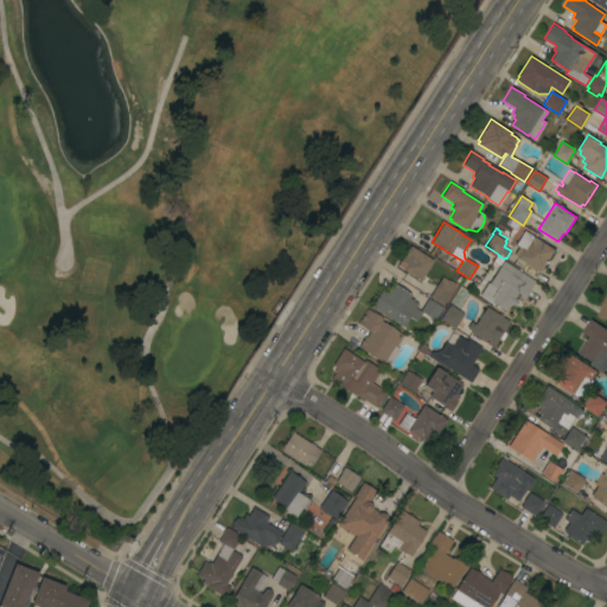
[(541,274),(516,257),(516,256),(513,255),(517,250),(513,248),(524,231),(534,236),(555,249),(541,274)]
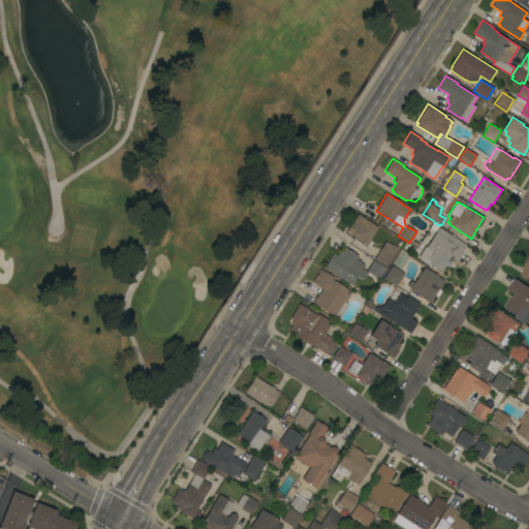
[(377,227),(366,245),(365,246),(362,245),(363,243),(350,235),(351,235),(346,231),(358,214),(377,227)]
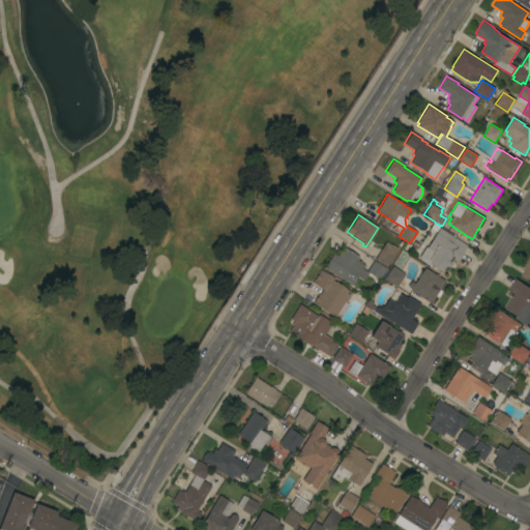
[(467,245),(463,253),(464,253),(459,261),(458,260),(457,262),(450,258),(441,271),(430,264),(429,265),(420,260),(420,259),(419,257),(425,246),(427,247),(440,228),(467,245)]
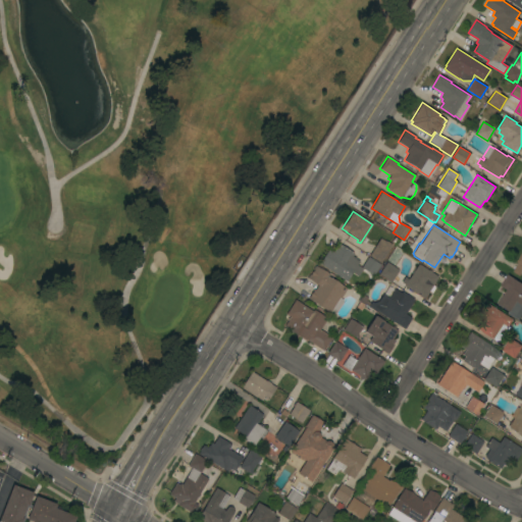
[(380,263),(369,256),(380,238),(384,241),(387,241),(393,245),(380,263)]
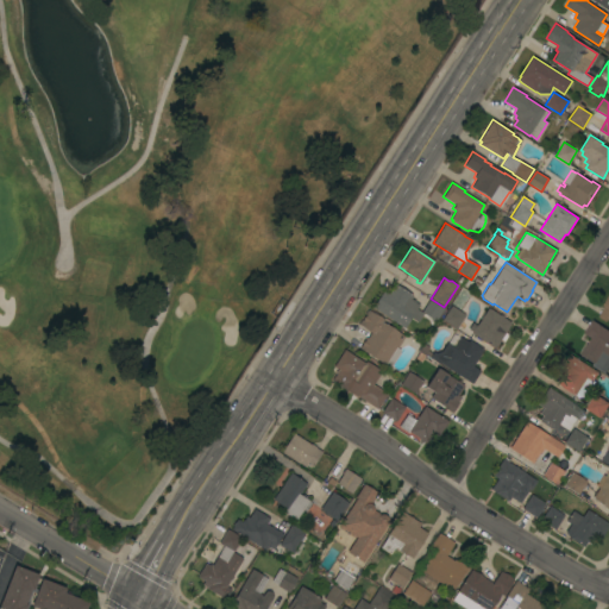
[(372,307),(383,290),(388,294),(394,283),(412,295),(412,296),(413,296),(410,300),(419,305),(416,309),(421,312),(429,300),(444,308),(435,321),(424,313),(418,322),(410,318),(405,328),(372,307)]
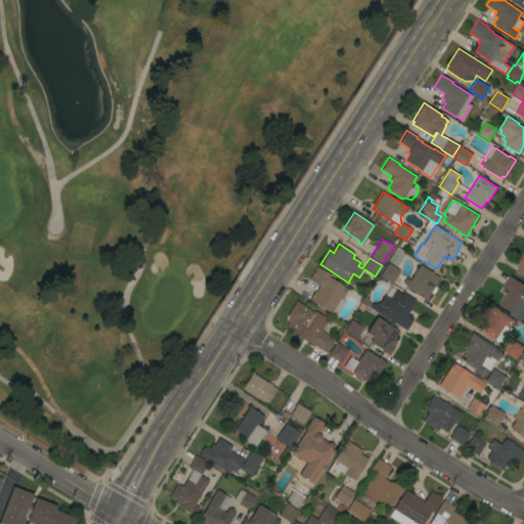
[(380,275),(388,264),(386,263),(397,247),(406,253),(396,268),(400,271),(392,284),(380,275)]
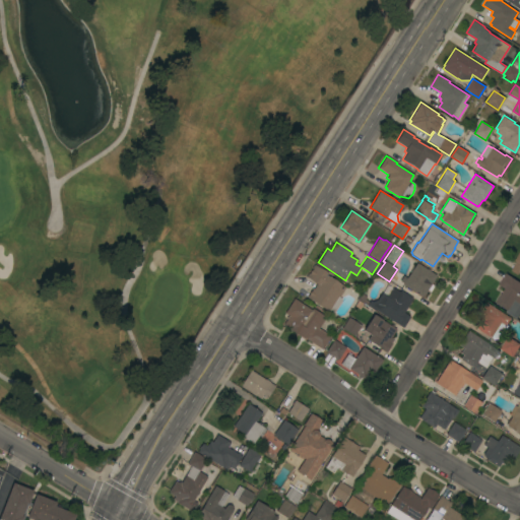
[(519,270),(518,274),(511,270),(516,262),(514,260),(515,258),(516,259),(519,252),(519,270)]
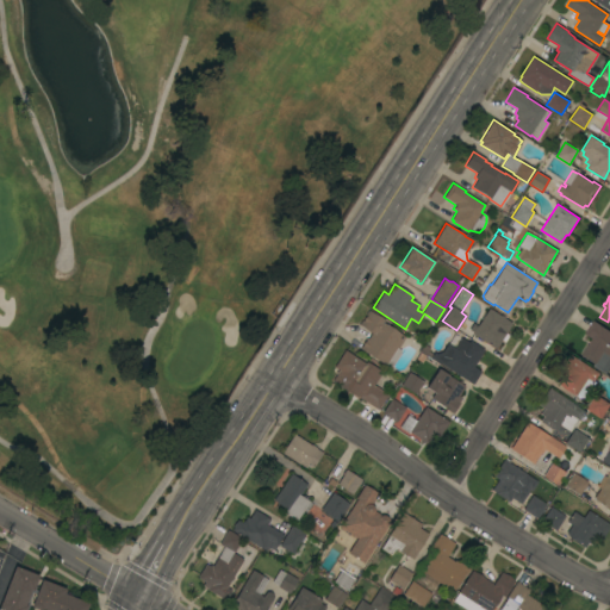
[(502,315),(505,317),(504,318),(512,323),(505,334),(509,335),(504,342),(502,340),(496,349),(472,334),(473,332),(468,330),(473,323),(477,327),(489,309),(500,316),(502,315)]
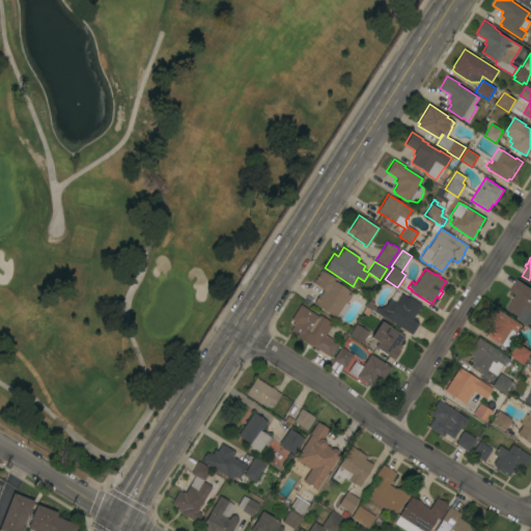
[(336,318),(313,303),(313,302),(314,302),(318,297),(317,296),(318,294),(319,295),(324,289),(312,282),(314,279),(315,279),(319,274),(318,274),(320,270),(335,279),(334,281),(353,294),(336,318)]
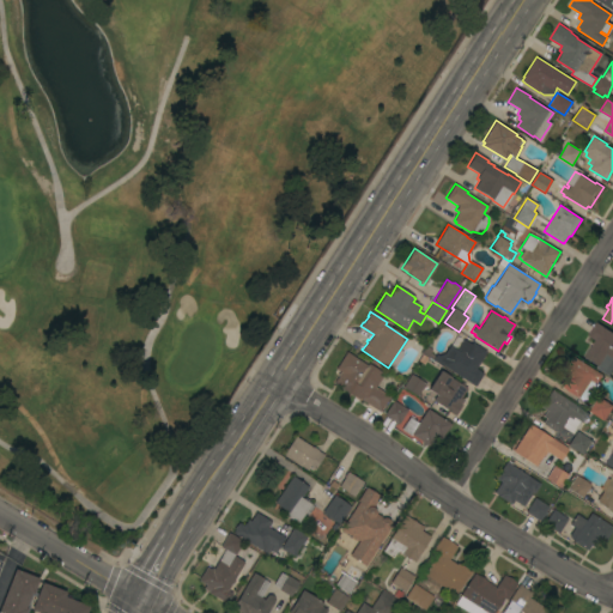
[(612,332),(612,369),(608,376),(596,368),(598,365),(584,357),(595,340),(587,335),(596,322),(612,332)]
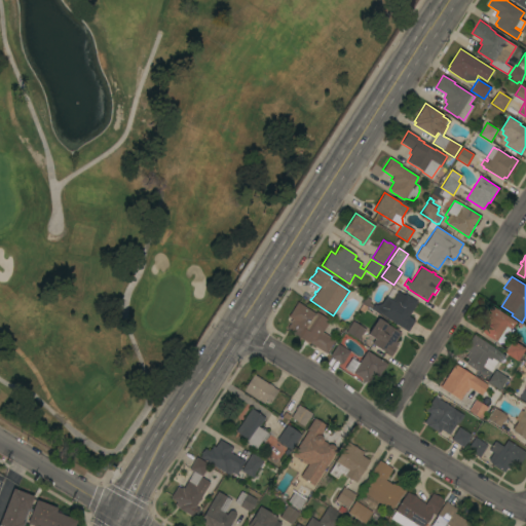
[(372,308),(371,309),(361,303),(365,296),(371,300),(369,303),(373,305),(374,304),(376,305),(381,303),(385,296),(391,300),(398,291),(404,295),(405,294),(417,301),(408,316),(415,321),(407,332),(372,308)]
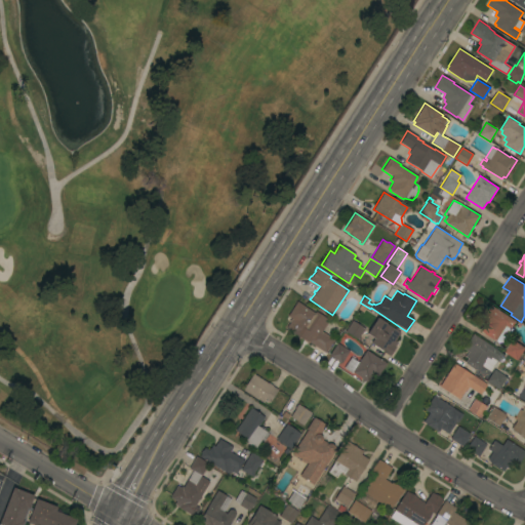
[(315,313),(316,312),(329,320),(322,331),(334,339),(325,353),(309,342),(309,344),(288,330),(288,329),(286,327),(289,322),(288,321),(289,319),(290,320),(291,319),(287,316),(296,301),(315,313)]
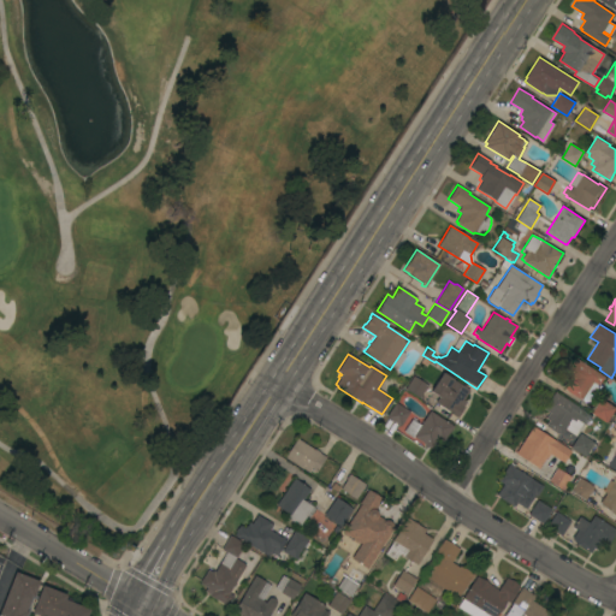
[(582,401),(581,401),(567,391),(568,391),(564,389),(572,378),(564,374),(573,362),(574,362),(576,357),(605,377),(600,385),(602,386),(591,402),(585,402),(582,401)]
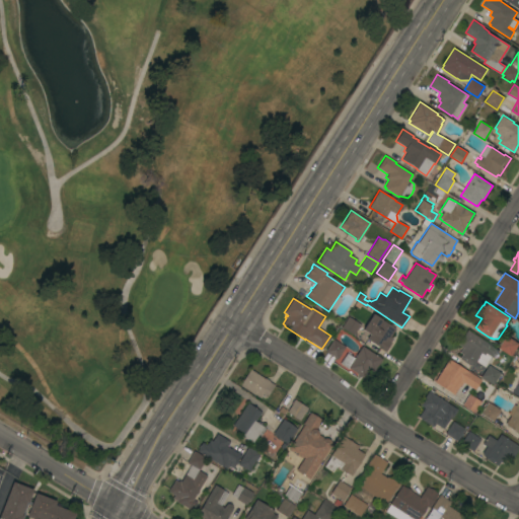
[(389,325),(391,323),(393,325),(392,326),(395,328),(390,337),(392,339),(389,343),(390,344),(385,352),(380,349),(381,349),(366,339),(369,335),(362,329),(372,313),(389,325)]
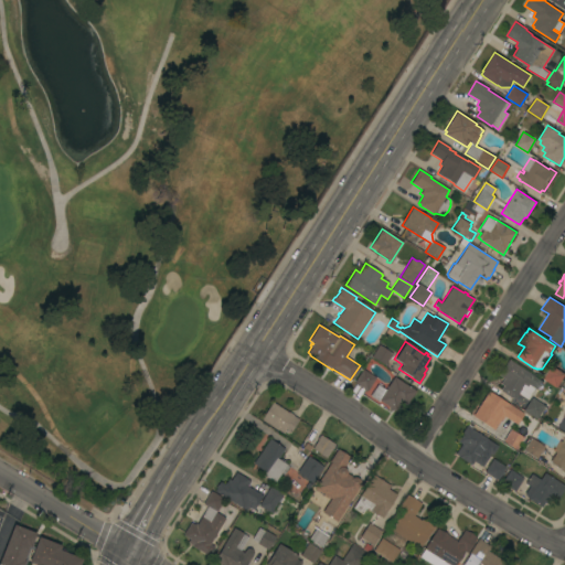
[(385,365),(381,363),(382,360),(376,356),(374,360),(371,358),(379,344),(392,353),(385,365)]
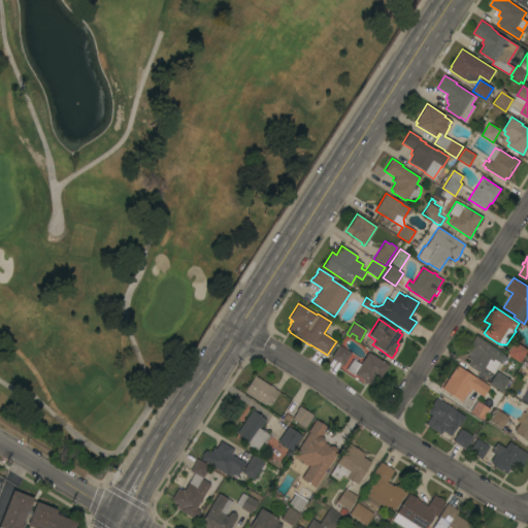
[(501,364),(500,364),(493,374),(484,368),(482,372),(481,371),(480,373),(467,365),(469,360),(467,359),(470,354),(465,351),(475,336),(506,356),(501,364)]
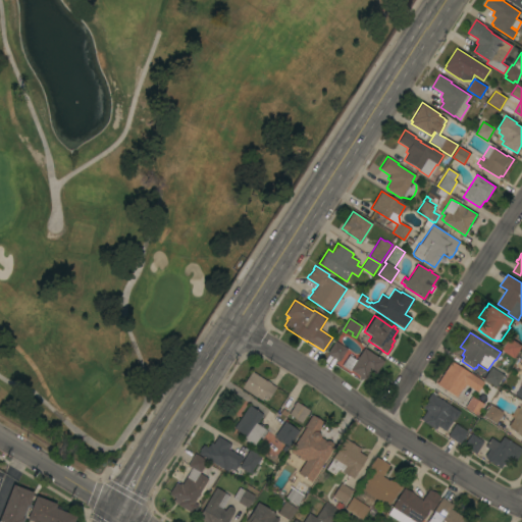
[(521,346),(514,358),(502,350),(510,337),(521,346)]
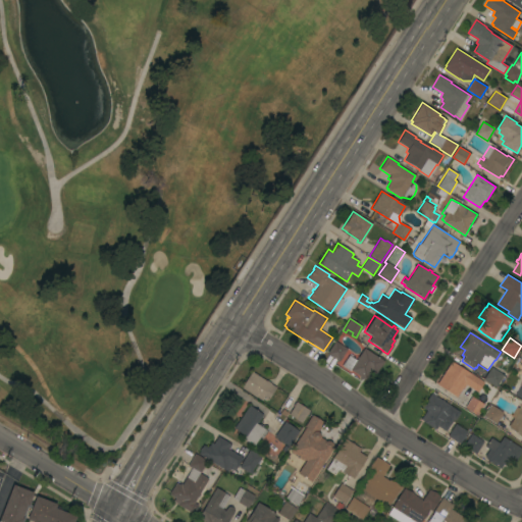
[(327,353),(334,341),(347,349),(340,361),(327,353)]
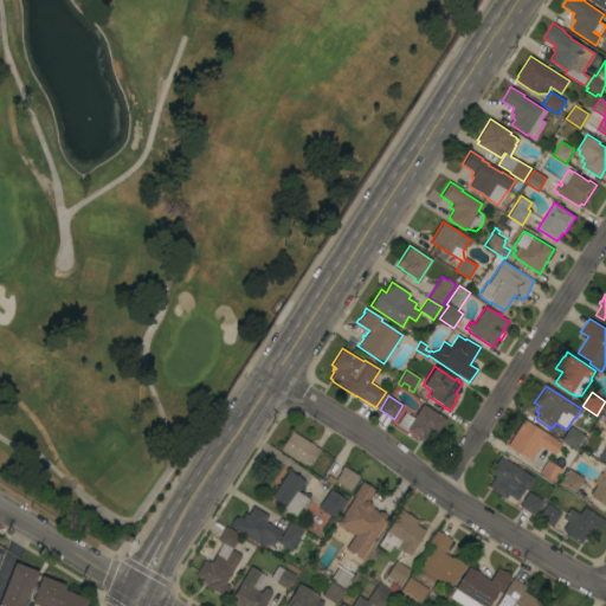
[(445,419),(436,434),(431,431),(424,442),(421,439),(420,440),(417,438),(418,437),(407,430),(406,431),(397,425),(405,412),(413,418),(423,404),(445,419)]
